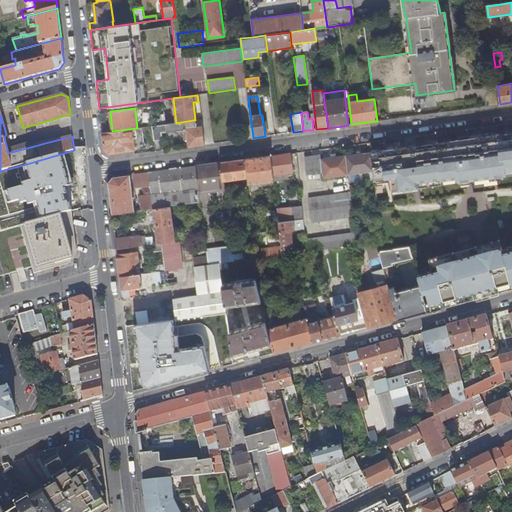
[(193,120),(176,123),(165,124),(152,126),(154,141),(162,140),(161,132),(182,129),(184,142),(187,141),(188,147),(203,145),(201,126),(193,127),(193,120)]
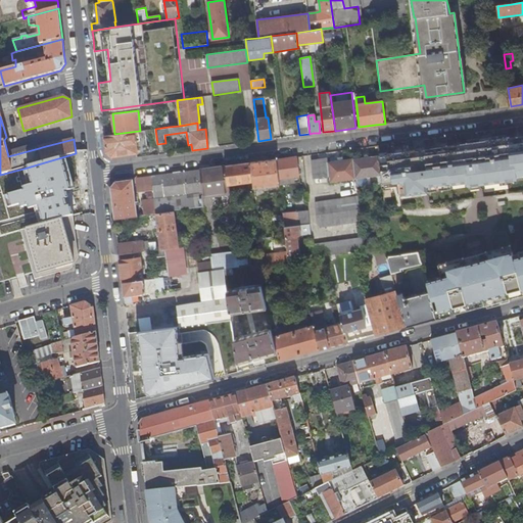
[(114,134),(104,135),(106,151),(111,155),(137,152),(136,141),(140,140),(139,131),(114,134)]
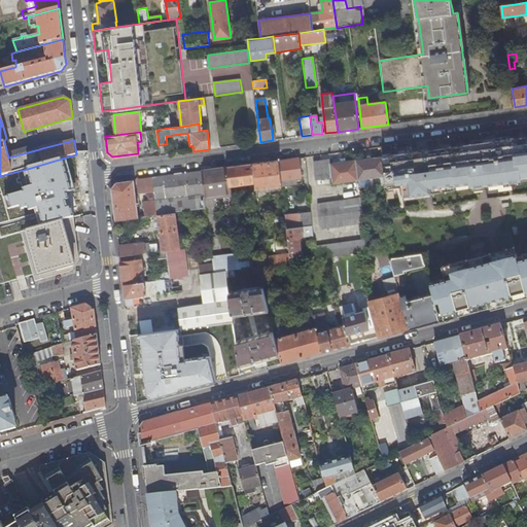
[(389,155),(382,156),(384,181),(385,184),(401,182),(402,197),(422,195),(424,194),(426,194),(431,192),(431,187),(455,184),(455,185),(471,183),(471,187),(478,186),(485,185),(496,183),(506,182),(511,181),(511,177),(526,174),(526,139),(513,141),(512,137),(469,143),(469,147),(448,150),(447,147),(417,151),(417,150),(389,154),(389,155)]
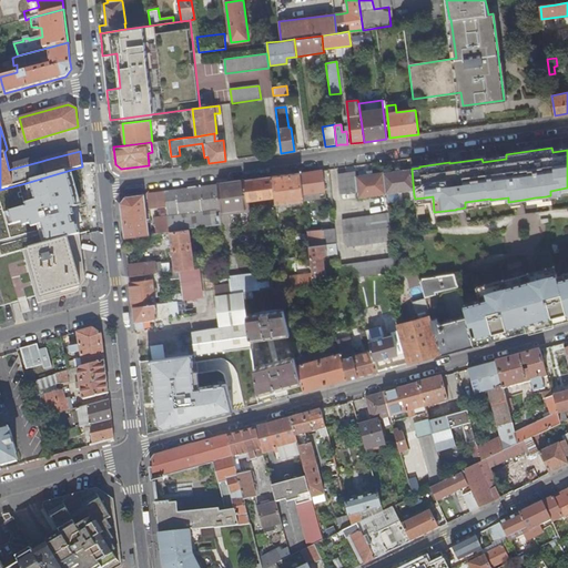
[(9,170),(42,161),(41,156),(8,165),(9,170)]
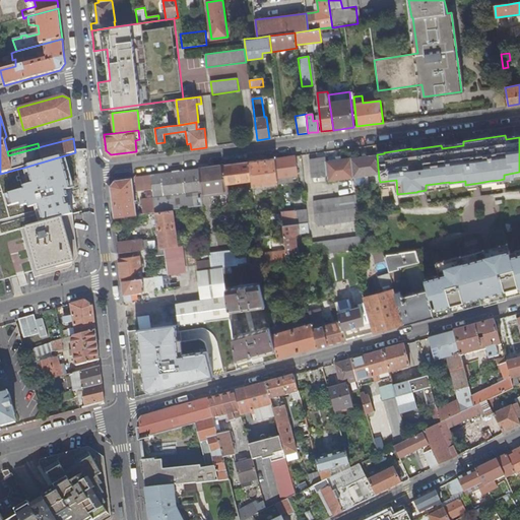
[(30,191),(77,178),(77,172),(75,152),(23,168),(30,191)]
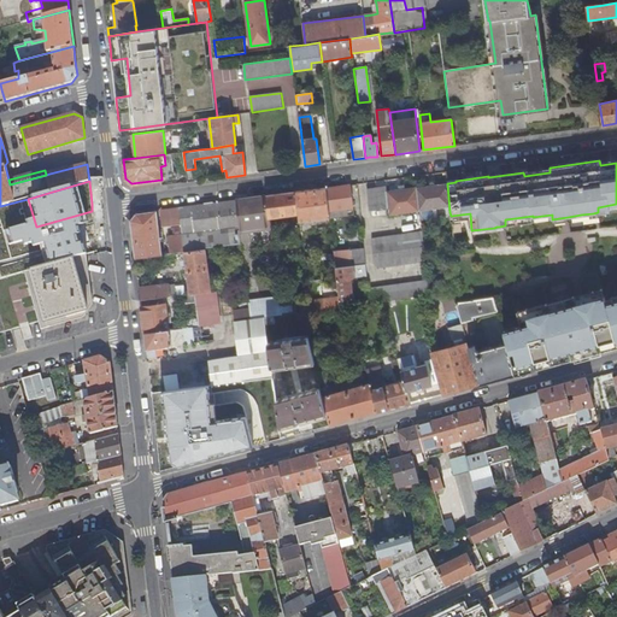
[(450,212),(447,183),(416,187),(419,210),(446,206),(446,213),(450,212)]
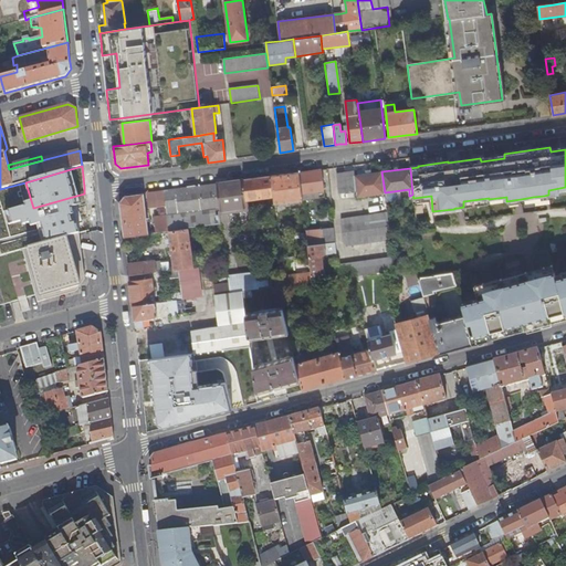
[(324,197),(321,169),(316,170),(310,170),(299,173),(302,199),(324,197)]
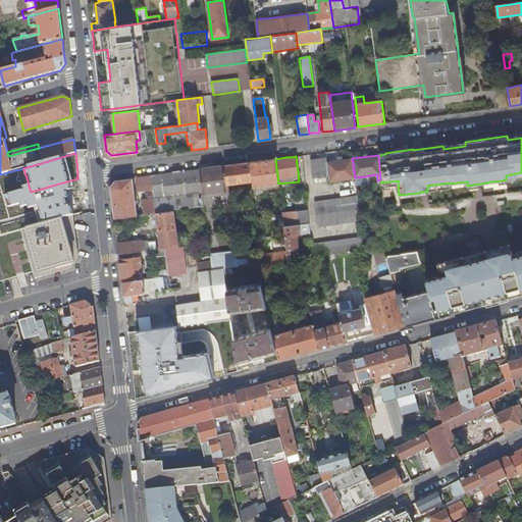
[(327,162),(326,157),(310,159),(312,177),(328,175),(327,162)]
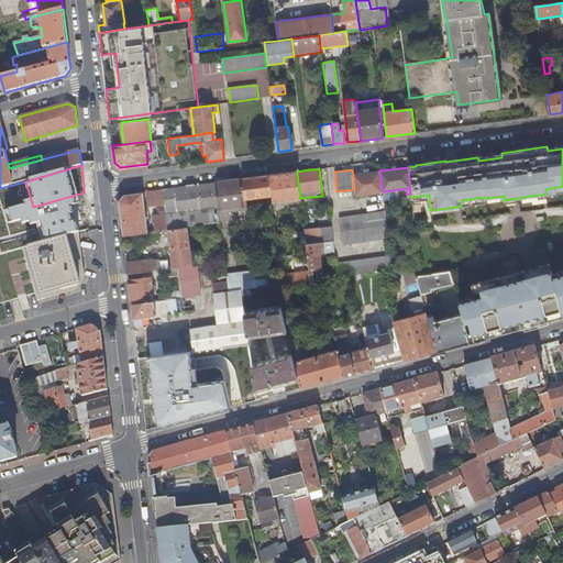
[(383,191),(379,170),(353,175),(354,189),(355,195),(383,191)]
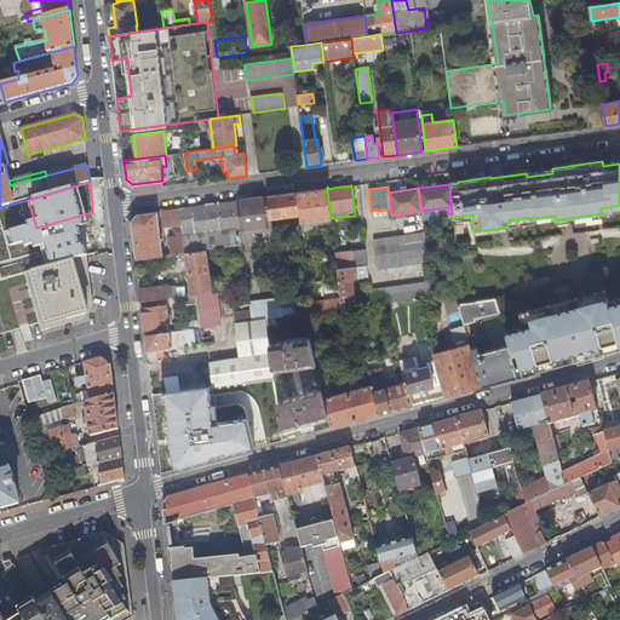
[(331,218),(327,189),(315,190),(298,193),(300,216),(300,223),(310,222),(310,225),(317,224),(316,220),(331,218)]
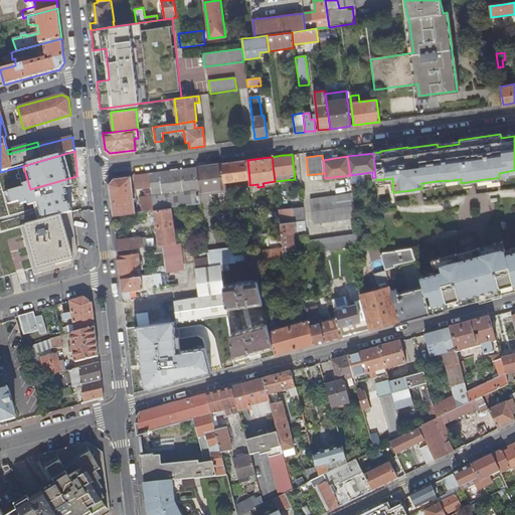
[(249,179),(247,160),(235,161),(225,163),(221,163),(224,182),(236,180),(237,183),(240,183),(239,180),(249,179)]
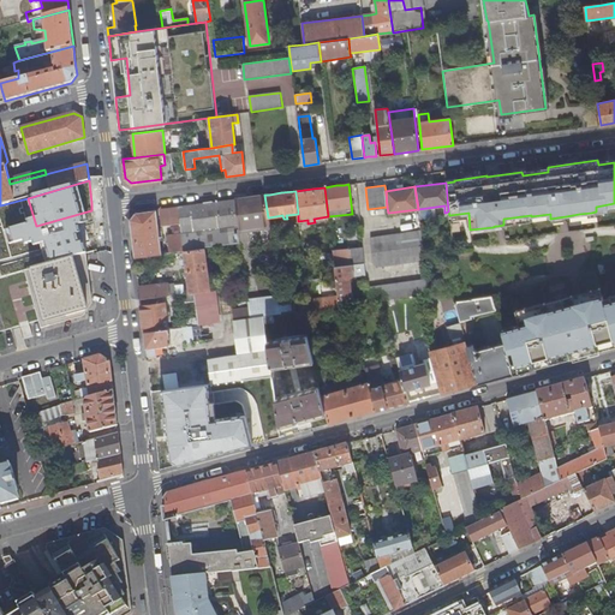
[(268,218),(264,195),(254,197),(234,199),(238,228),(268,225),(268,218)]
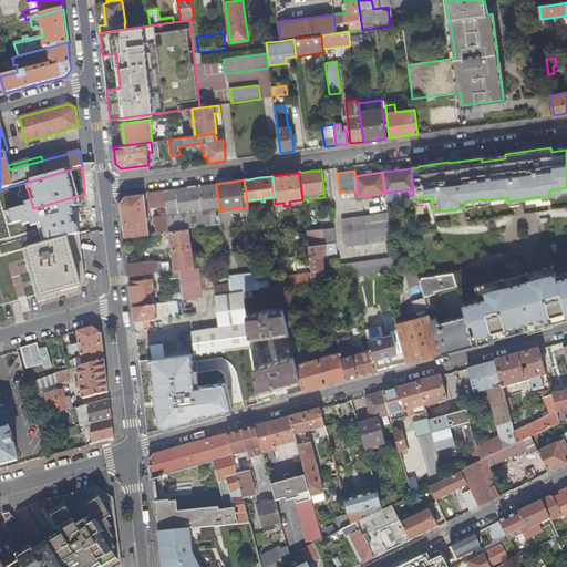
[(219,210),(216,184),(176,189),(155,192),(146,193),(148,208),(165,205),(166,215),(168,230),(188,227),(220,223),(219,215),(219,210)]
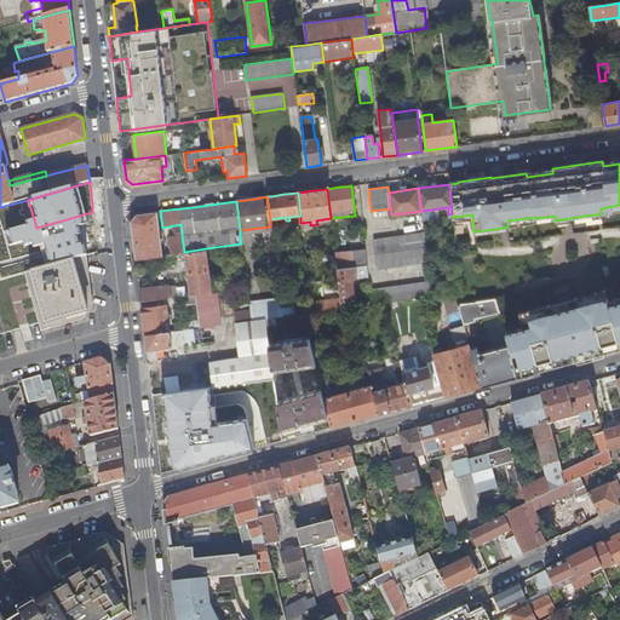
[(0,280),(86,256),(97,253),(95,235),(41,250),(41,252),(13,260),(9,241),(22,237),(13,211),(19,210),(18,207),(19,206),(18,202),(0,207),(0,280)]
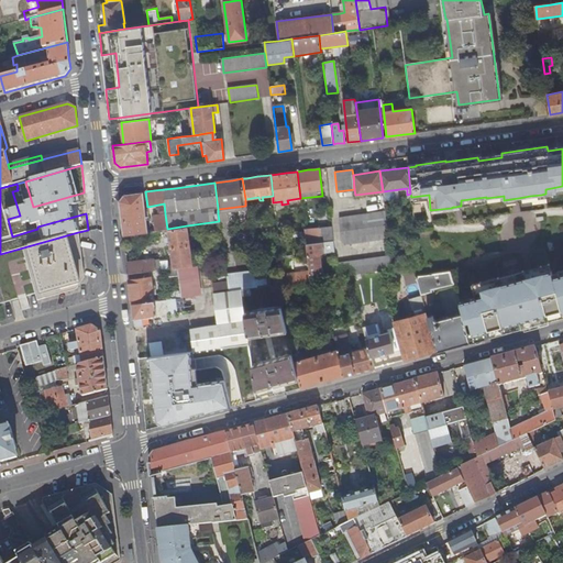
[(144,202),(143,191),(124,195),(119,200),(122,222),(123,235),(147,232),(144,202)]
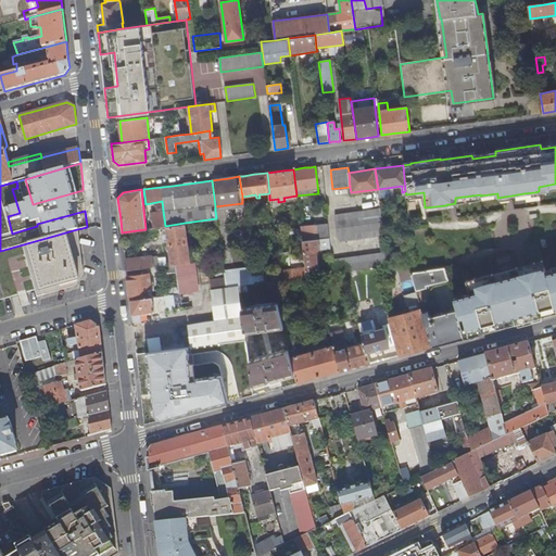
[(480,200),(497,198),(497,193),(480,196),(480,194),(455,198),(455,203),(480,200)]
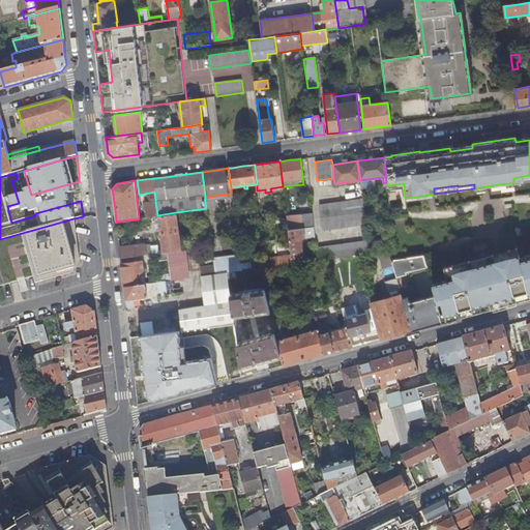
[(362,198),(336,202),(340,228),(365,224),(362,198)]
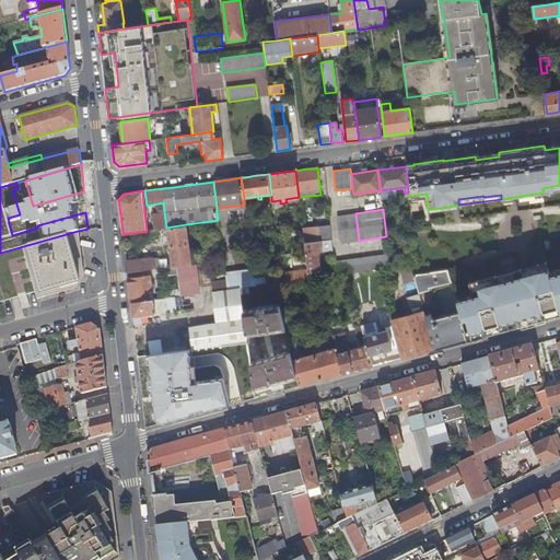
[(359,241),(356,213),(337,217),(339,241),(347,242),(359,241)]
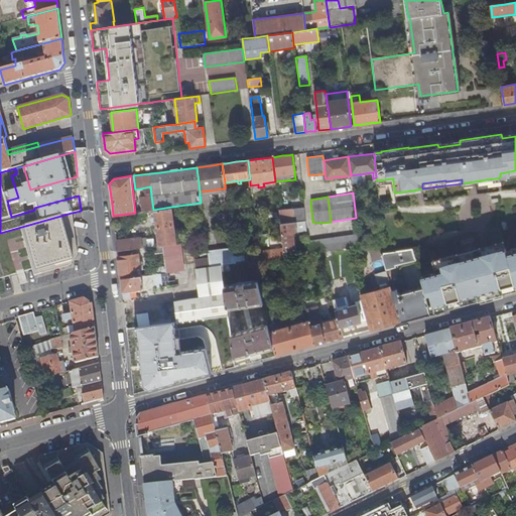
[(153,210),(158,246),(162,245),(176,243),(171,207),(153,210)]
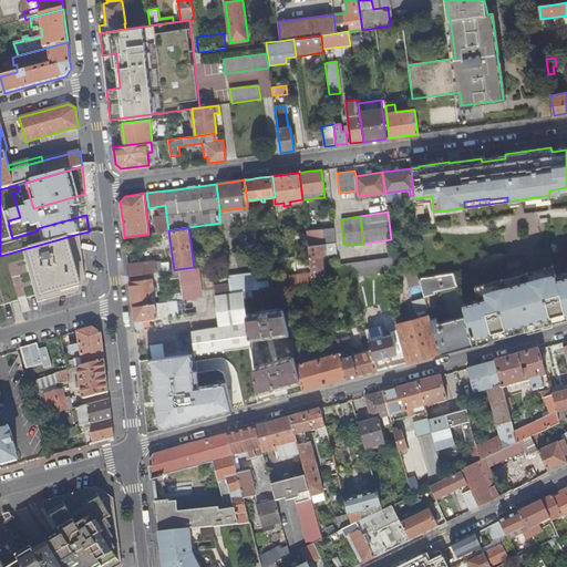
[(320,232),(307,234),(308,246),(336,243),(333,228),(320,229),(320,232)]
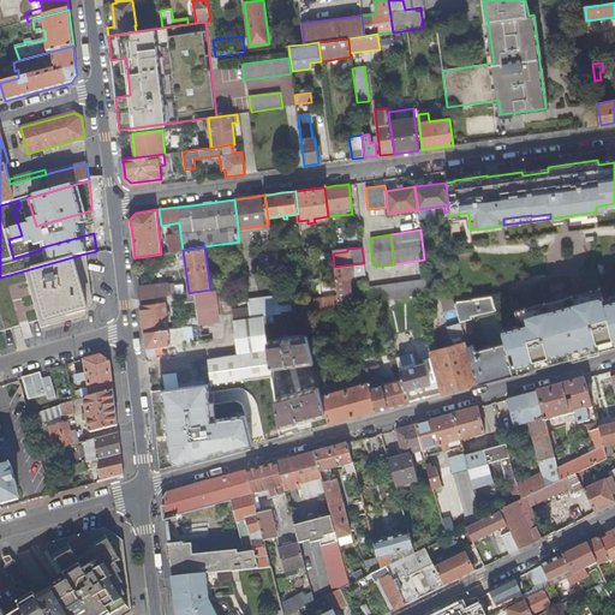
[(91,304),(85,254),(0,278),(0,320),(3,330),(37,321),(40,329),(82,317),(91,304)]
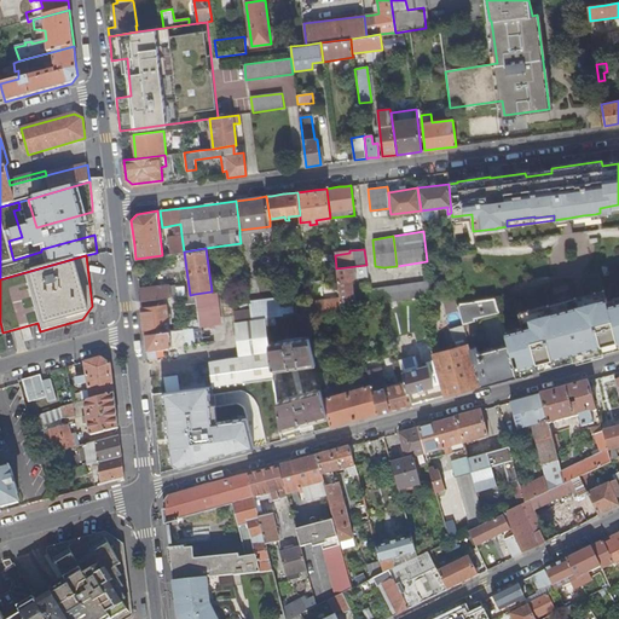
[(366,265),(336,268),(340,298),(340,301),(354,300),(352,279),(356,277),(356,272),(366,270),(366,265)]
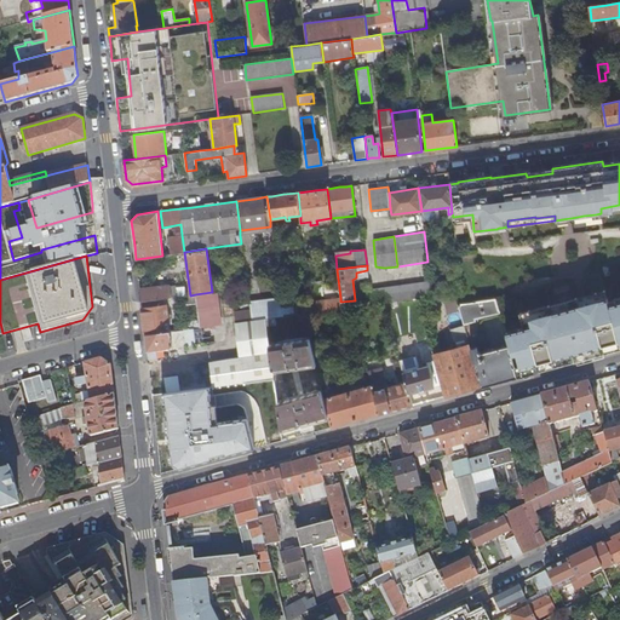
[(418,297),(431,296),(430,280),(400,285),(401,299),(417,298),(418,297)]
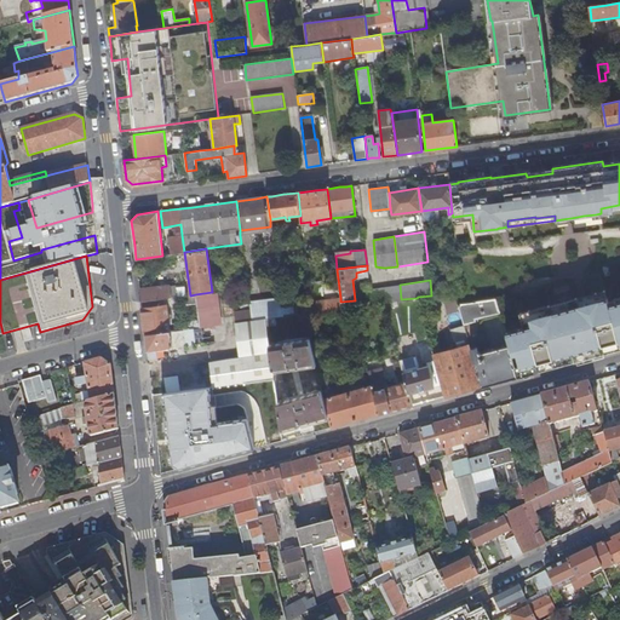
[(400,285),(369,290),(371,304),(384,302),(401,299),(400,285)]
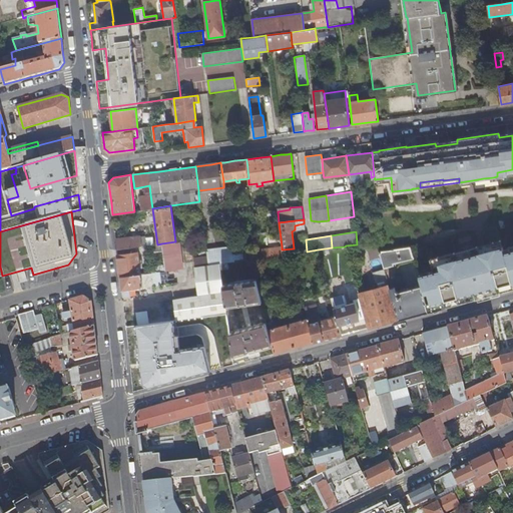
[(140,236),(115,238),(116,249),(141,246),(140,236)]
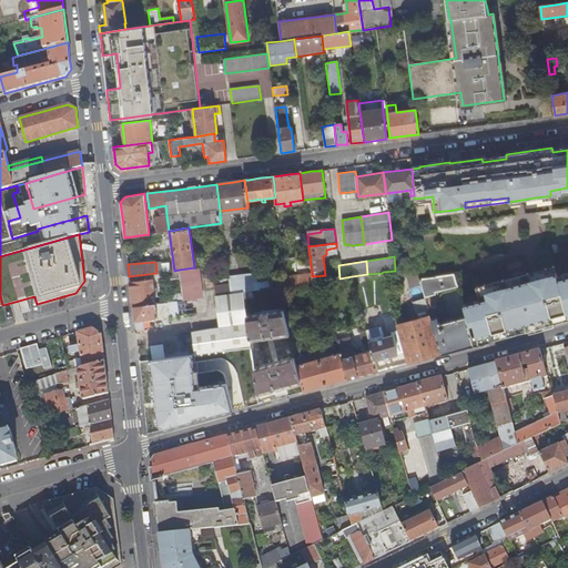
[(528,272),(476,286),(478,294),(557,271),(555,263),(554,264),(540,267),(528,272)]
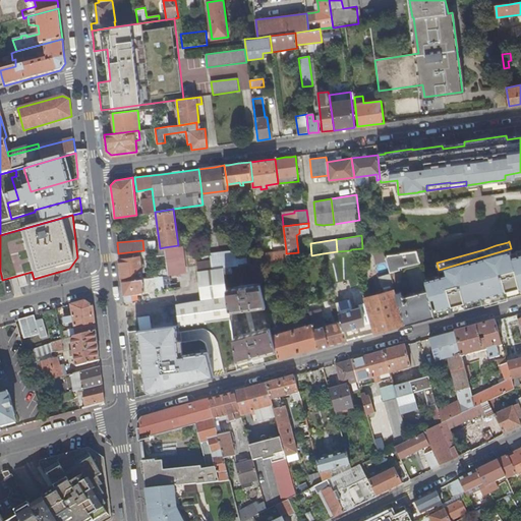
[(164,247),(167,275),(182,273),(179,245),(178,245),(164,247)]
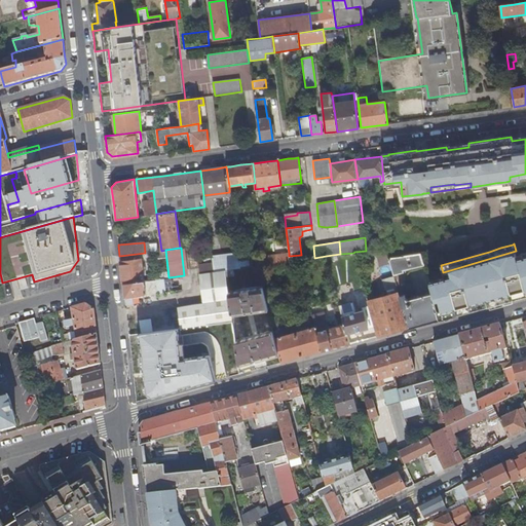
[(445,278),(428,283),(431,292),(437,312),(486,299),(488,306),(509,300),(512,299),(512,298),(513,298),(511,293),(525,288),(525,254),(517,257),(516,251),(443,272),(445,278)]
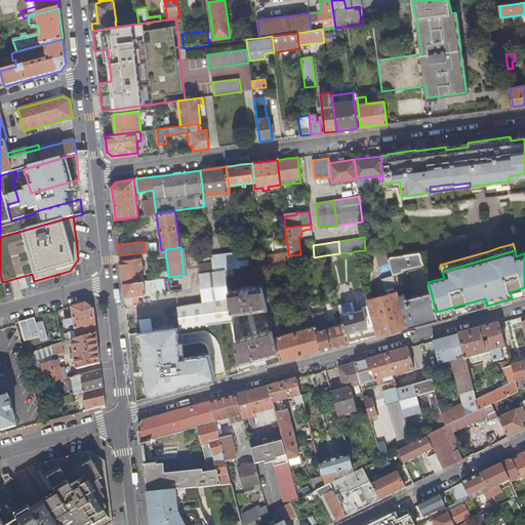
[(420,254),(420,251),(387,256),(396,290),(408,286),(405,274),(410,268),(423,266),(420,254)]
